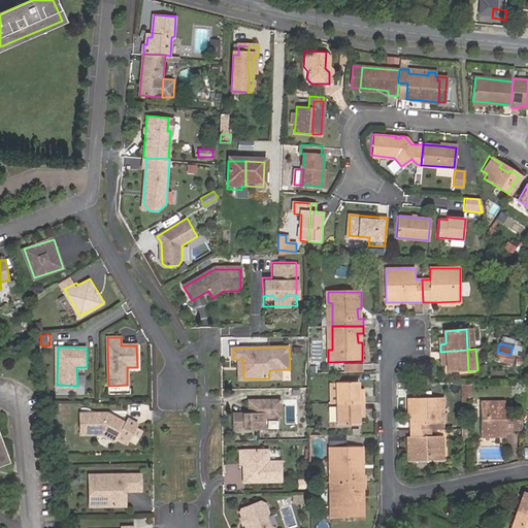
[(468,371),(467,350),(440,352),(440,359),(447,359),(447,366),(448,372),(468,371)]
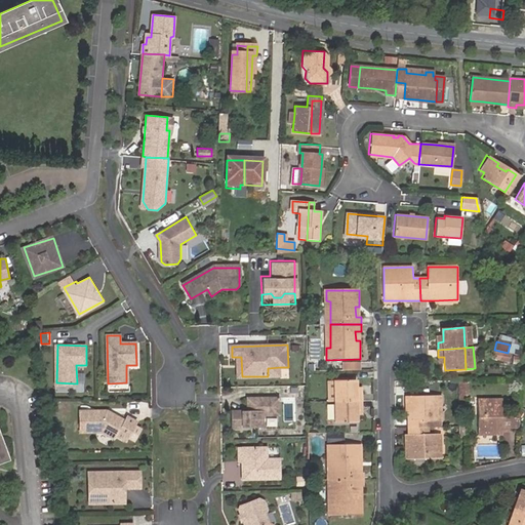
[(508,362),(510,355),(495,352),(493,359),(508,362)]
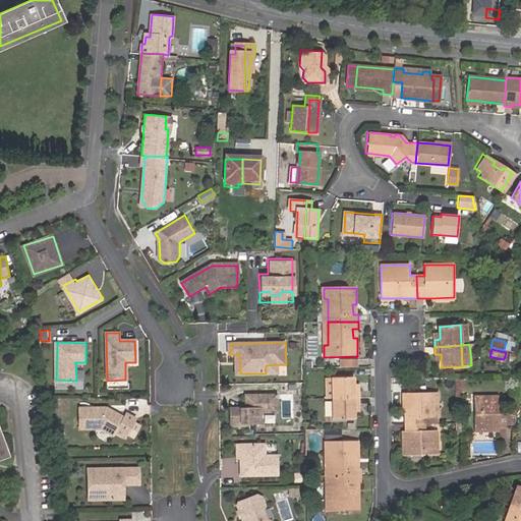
[(342,359),(342,367),(357,367),(357,359),(342,359)]
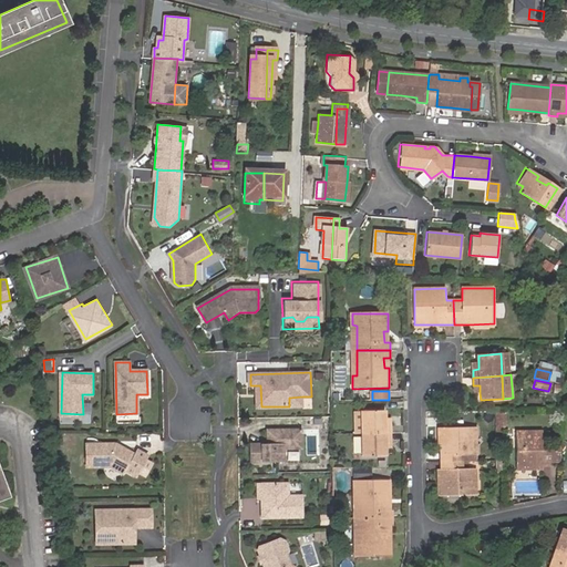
[(289,398),(289,406),(303,405),(302,397),(289,398)]
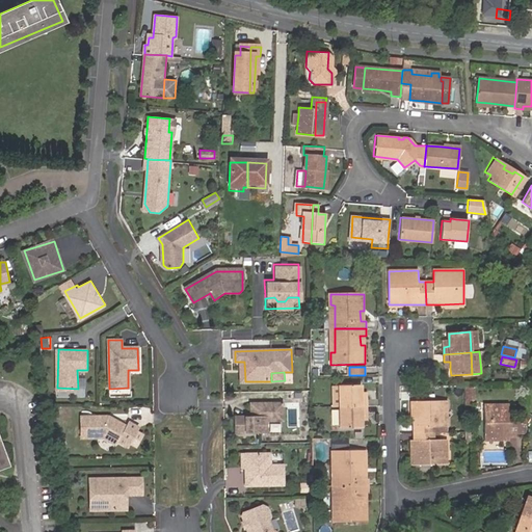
[(340,406),(368,406),(367,399),(362,399),(362,393),(361,386),(339,387),(340,406)]
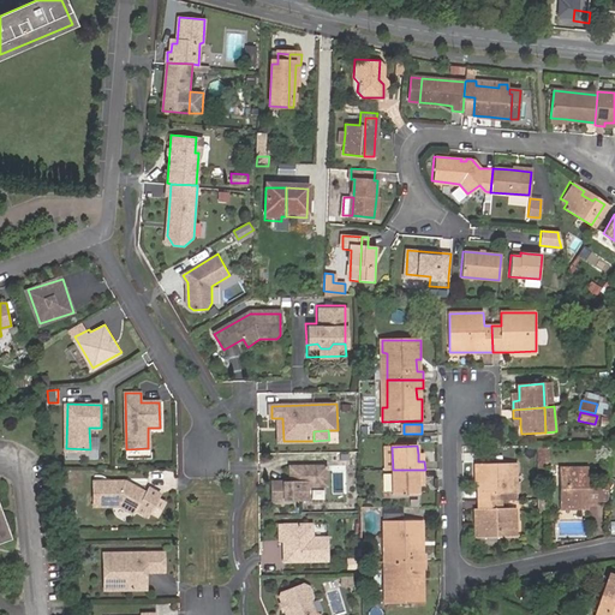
[(549,446),(538,446),(538,467),(549,467),(549,446)]
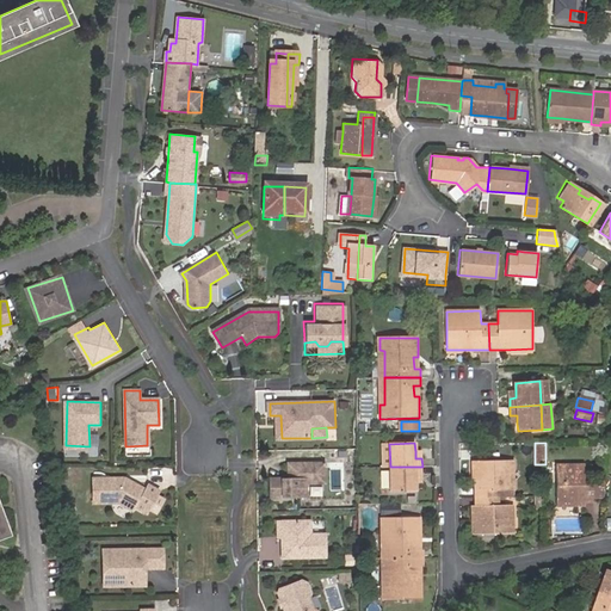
[(476,482),(477,498),(498,498),(499,489),(513,488),(512,461),(473,461),(473,476),(476,476),(476,482)]
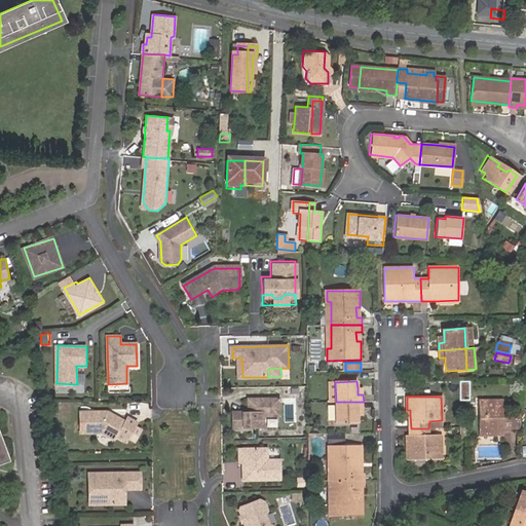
[(231,412),(231,428),(263,428),(263,416),(279,416),(279,398),(248,399),(248,411),(231,412)]
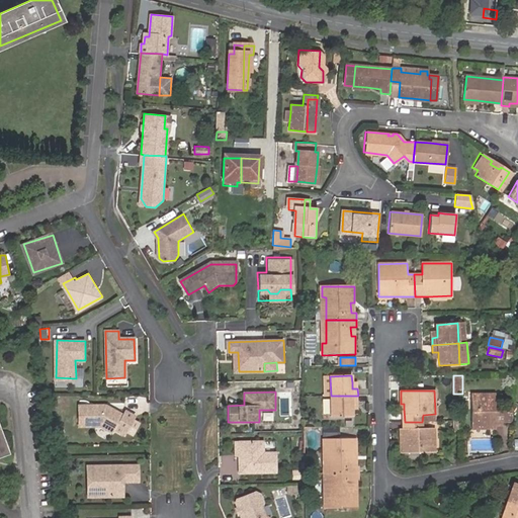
[(484,426),(496,426),(503,426),(503,408),(497,408),(496,394),(471,394),(472,429),(484,429),(484,426)]
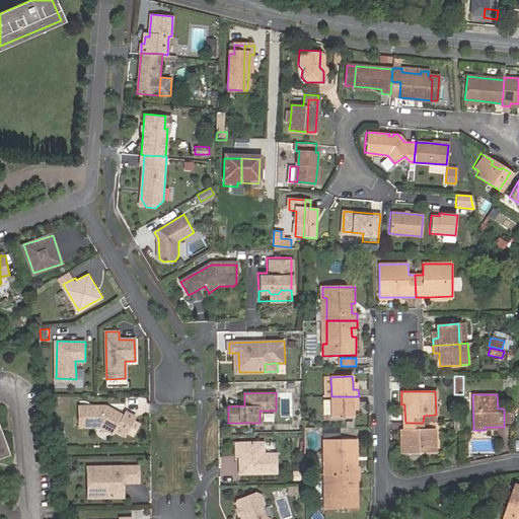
[(359,404),(359,396),(331,396),(331,418),(353,418),(353,411),(353,403),(359,404)]
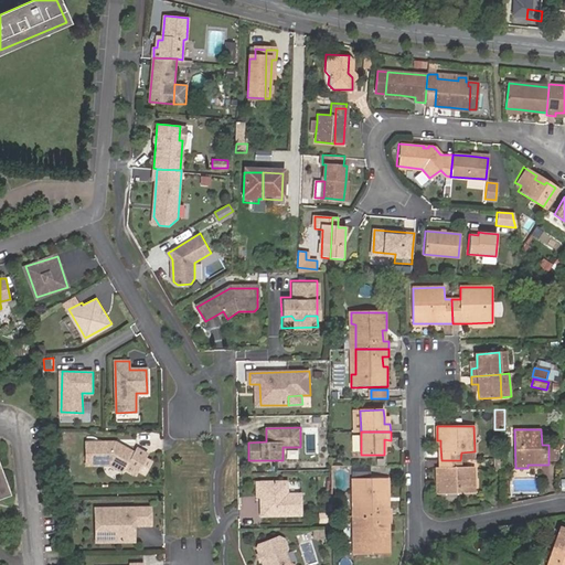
[(116,443),(87,443),(87,465),(108,465),(121,472),(124,468),(134,473),(145,452),(136,448),(132,451),(116,443)]
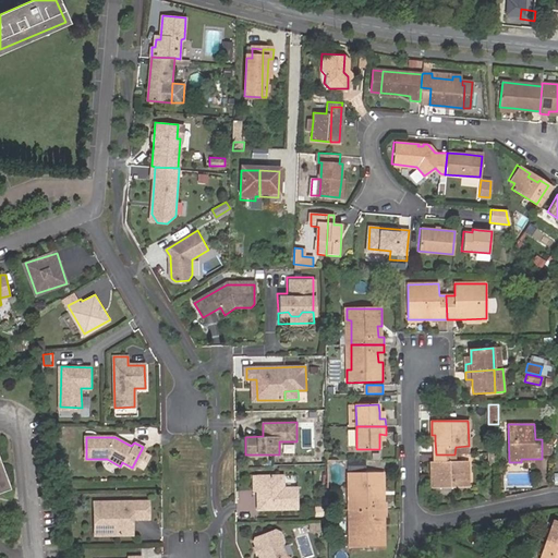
[(542,439),(542,455),(552,455),(552,438),(542,439)]
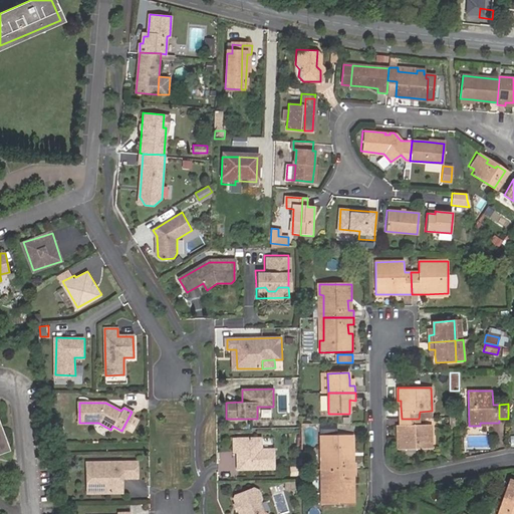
[(419,419),(402,419),(402,426),(402,438),(398,438),(398,450),(432,449),(432,425),(419,426),(419,419)]
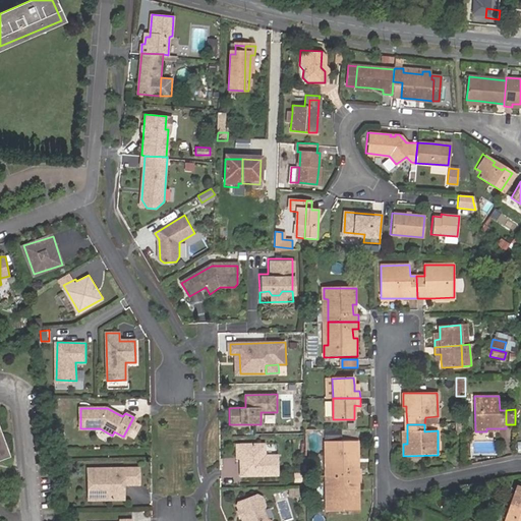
[(346,428),(325,428),(326,438),(346,438),(346,428)]
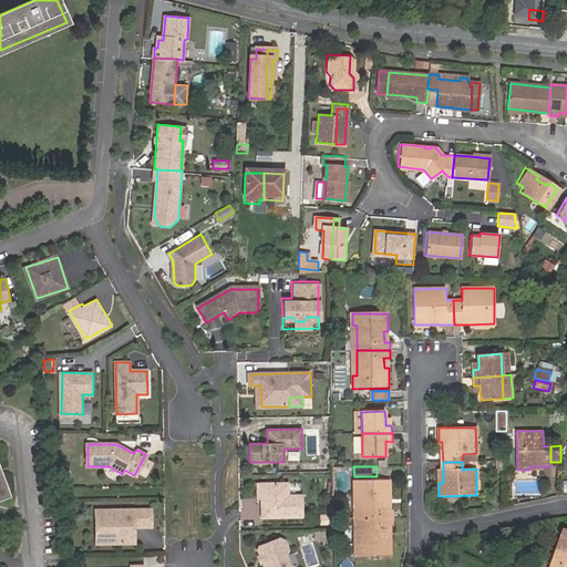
[(72,486),(71,471),(61,472),(62,487),(72,486)]
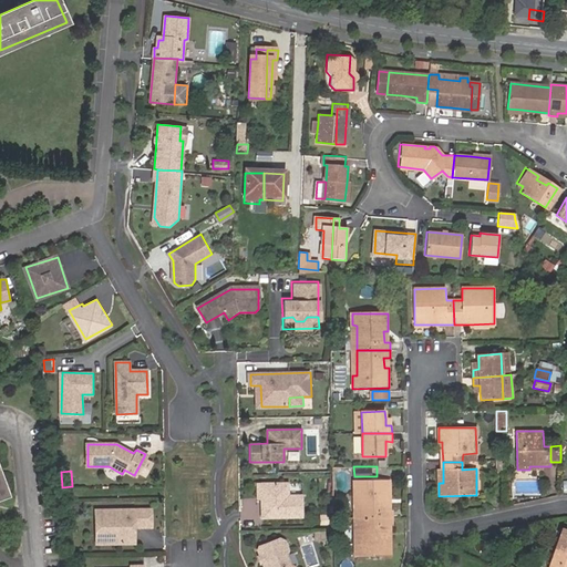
[(360,518),(392,517),(391,511),(390,511),(385,511),(385,501),(390,500),(389,480),(354,481),(354,493),(360,493),(360,518)]
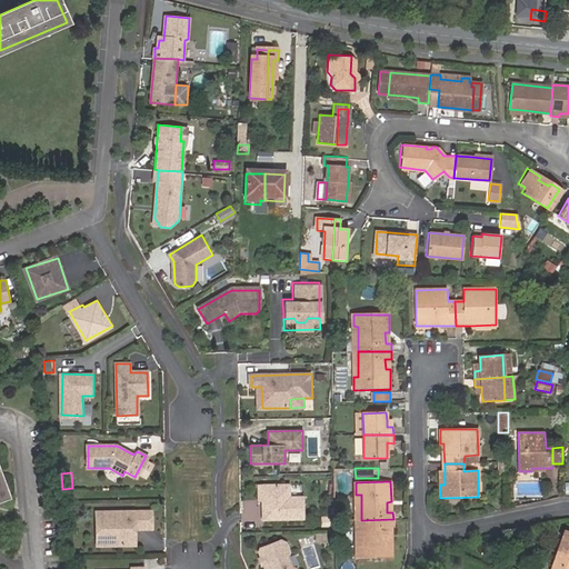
[(265,486),(265,499),(262,499),(262,519),(302,518),(302,496),(289,496),(289,485),(265,486)]
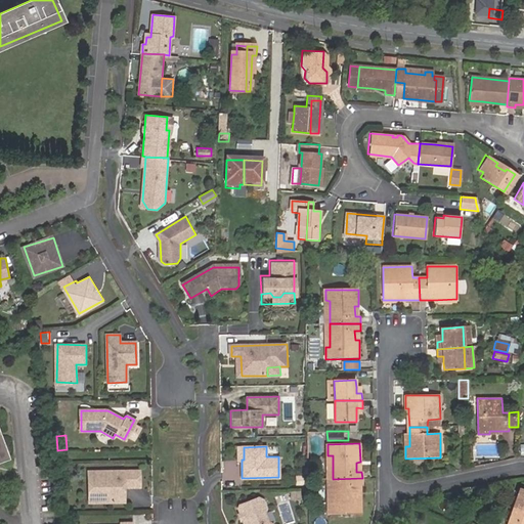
[(131,471),(87,471),(87,486),(92,486),(93,501),(123,501),(123,487),(131,487),(131,471)]
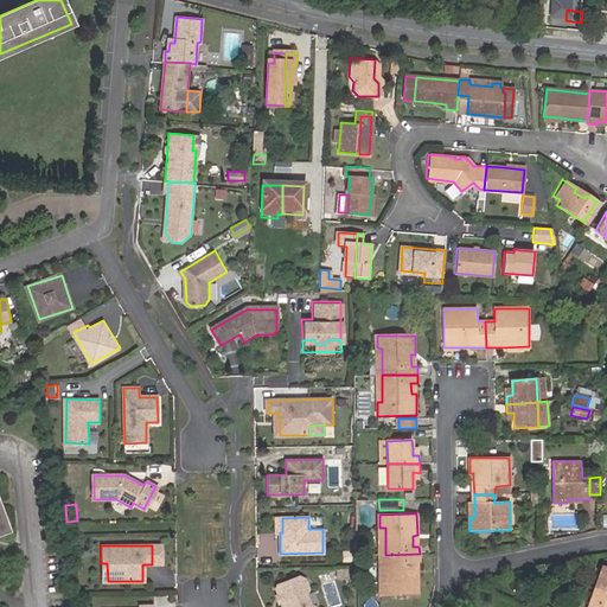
[(420,563),(420,554),(385,555),(385,581),(381,581),(381,594),(419,594),(417,574),(413,574),(413,563),(417,563),(420,563)]
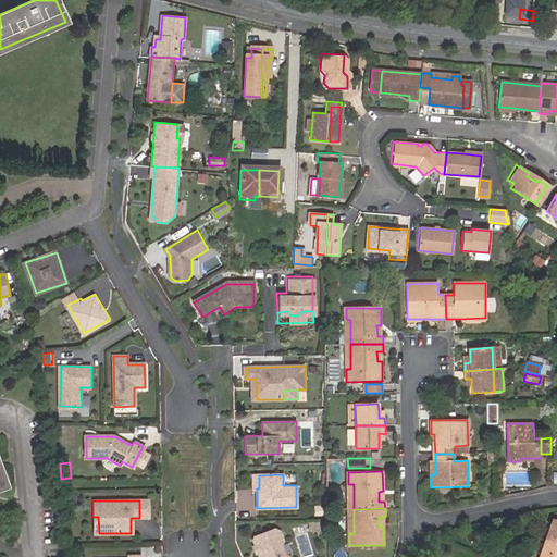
[(556,519),(554,518),(546,540),(556,543),(556,519)]
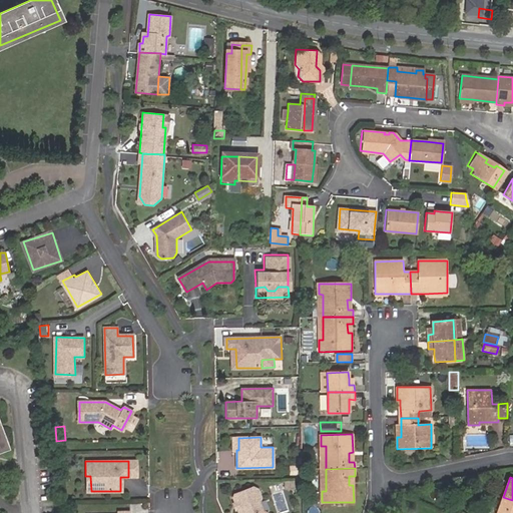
[(240,512),(266,512),(265,512),(261,503),(262,499),(259,490),(253,488),(240,493),(236,495),(235,499),(235,500),(240,512)]
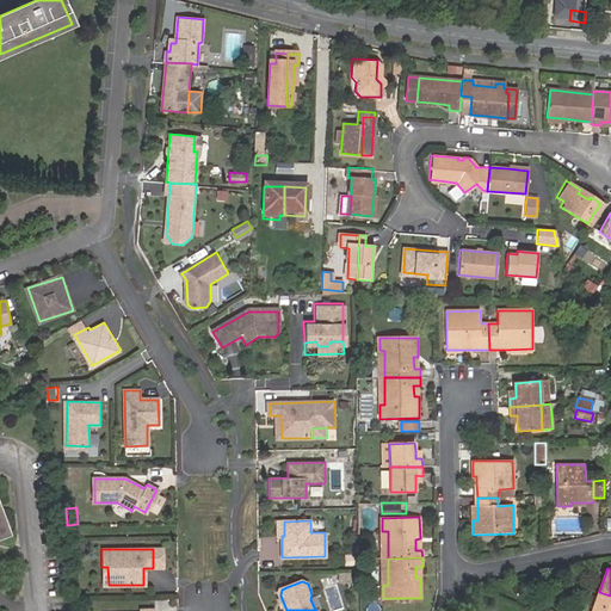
[(610,610),(610,596),(599,592),(592,610),(610,610)]
